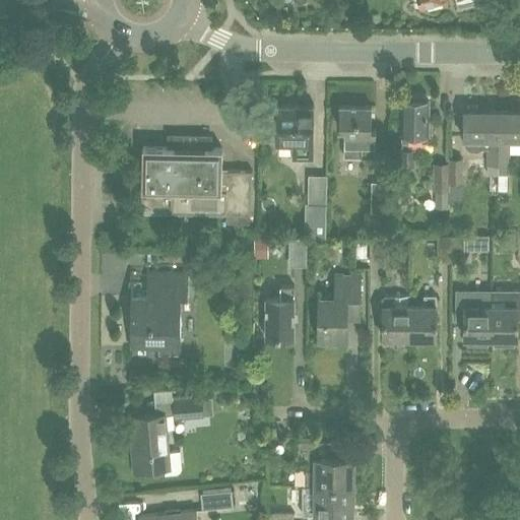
[(417,0),(419,5),(435,0),(456,0),(459,10),(489,3),(488,0),(417,0)]
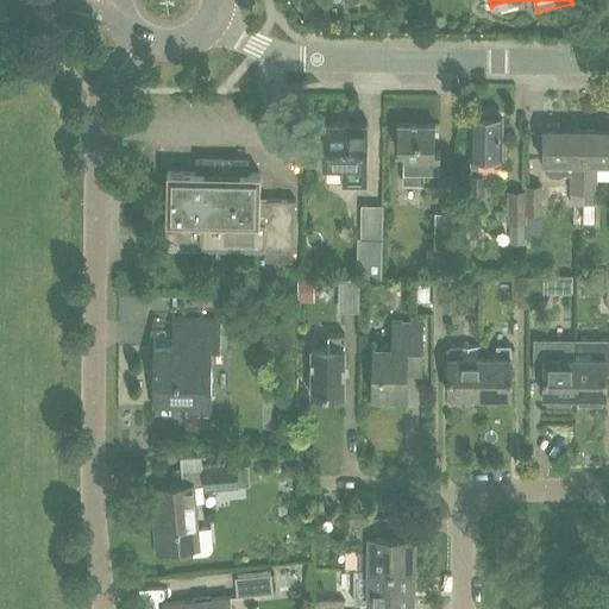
[(503,139),(501,139),(502,117),(471,115),(471,155),(470,167),(501,167),(501,156),(507,157),(507,144),(507,143),(506,142),(504,140),(503,139)]
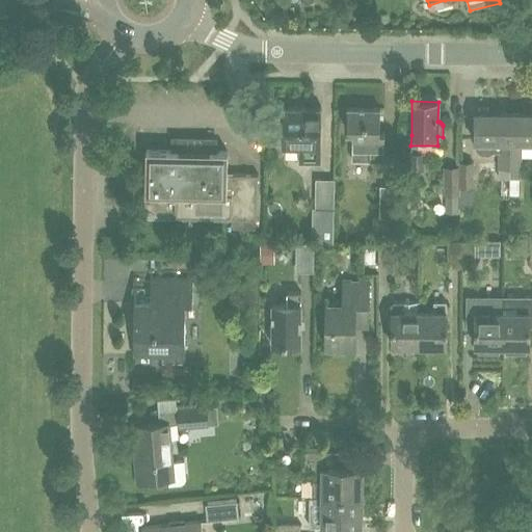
[(299,145),(299,162),(319,162),(320,107),(284,107),(283,145),(299,145)]
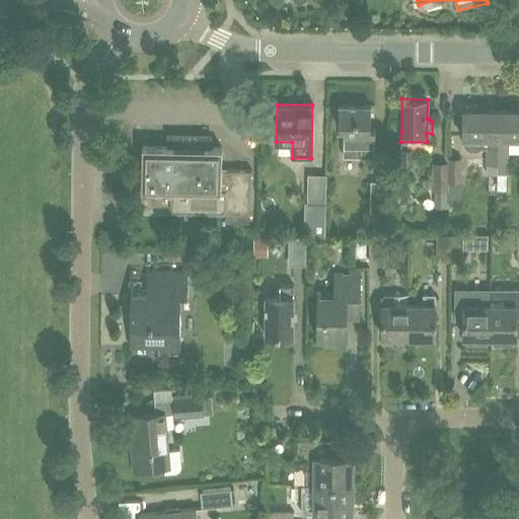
[(339,128),(343,128),(343,157),(374,157),(374,128),(370,128),(370,105),(339,105),(339,128)]
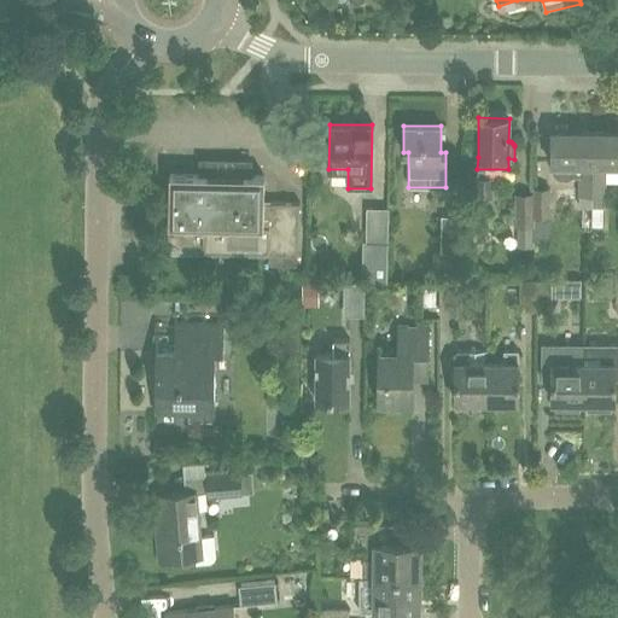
[(552,130),(552,164),(552,172),(554,176),(559,179),(569,180),(572,176),(578,178),(579,196),(579,207),(590,208),(590,196),(592,164),(592,130),(567,130),(567,126),(555,126),(555,130),(552,130)]
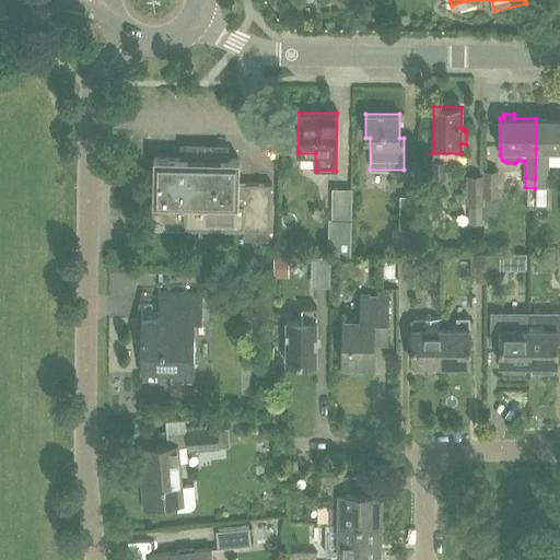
[(559,118),(536,118),(536,149),(535,177),(535,188),(536,188),(536,205),(547,205),(548,177),(549,177),(549,149),(559,149),(559,118)]
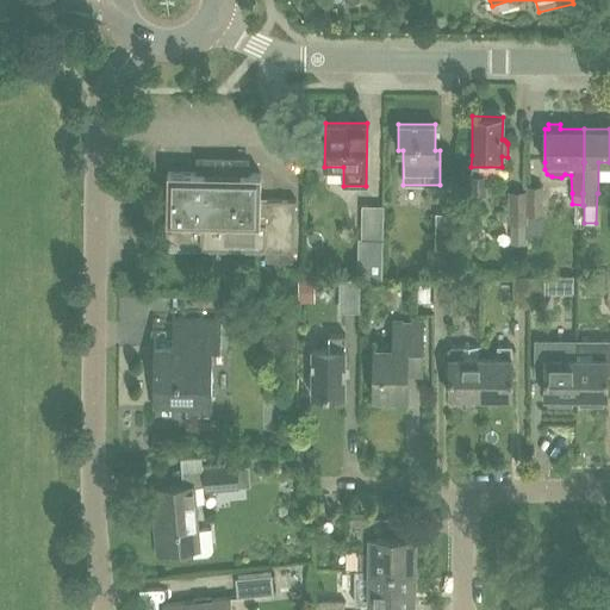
[(293,262),(293,250),(294,250),(296,199),(261,198),(261,174),(246,173),(246,166),(241,162),(235,161),(229,160),(216,159),(210,160),(205,162),(199,165),(199,172),(167,172),(166,248),(266,249),(266,262),(293,262)]
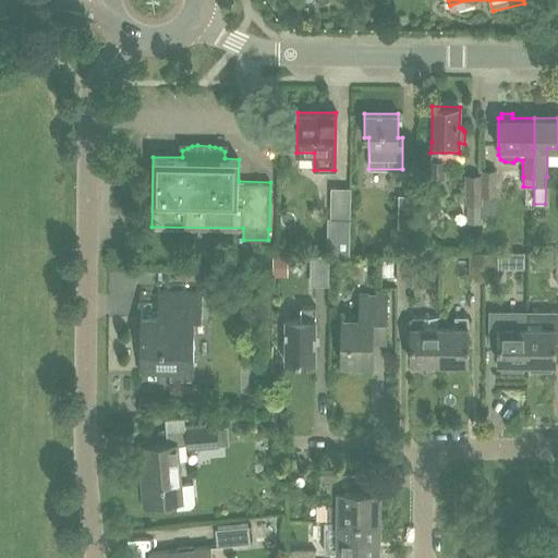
[(445,161),(429,160),(429,177),(445,177),(445,161)]
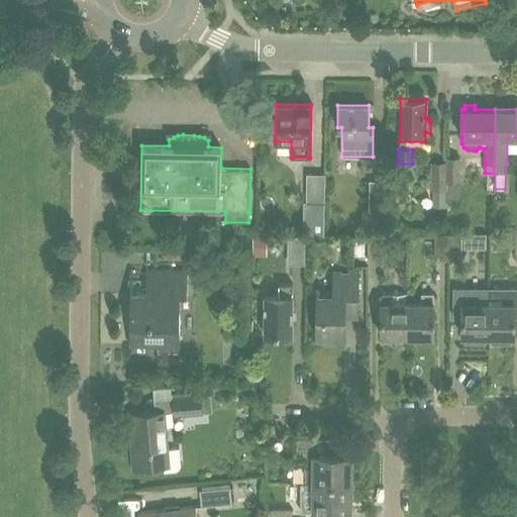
[(446,183),(460,183),(460,157),(446,157),(446,162),(446,183)]
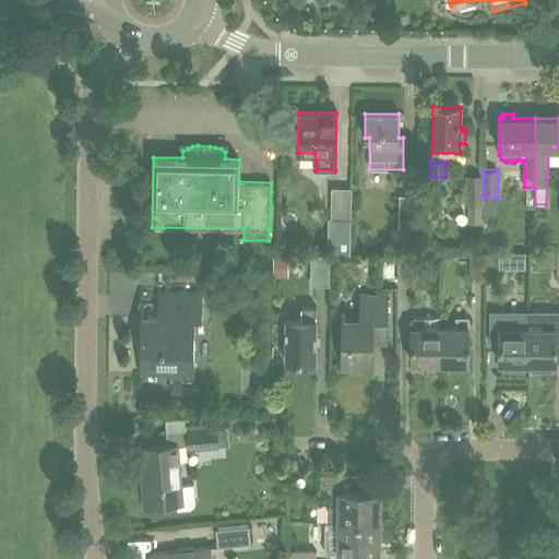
[(466,205),(483,205),(483,198),(483,175),(467,174),(466,205)]
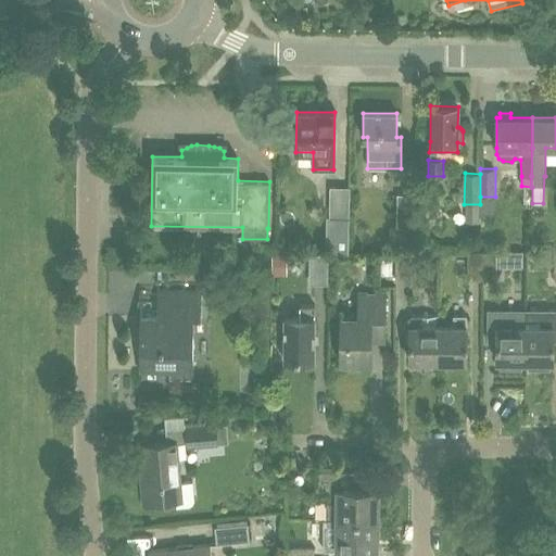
[(330,187),(329,217),(349,217),(349,187),(330,187)]
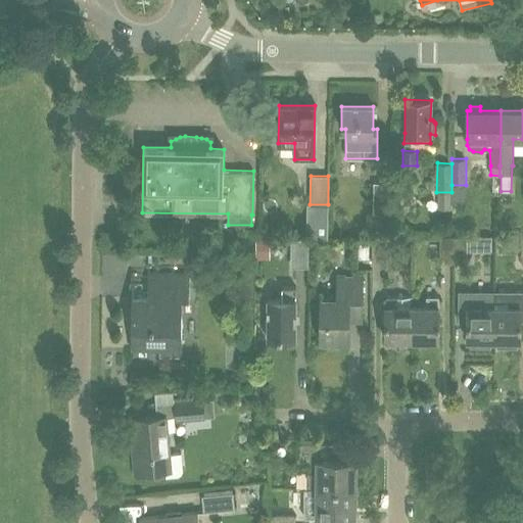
[(512,182),(512,199),(522,199),(521,181),(512,182)]
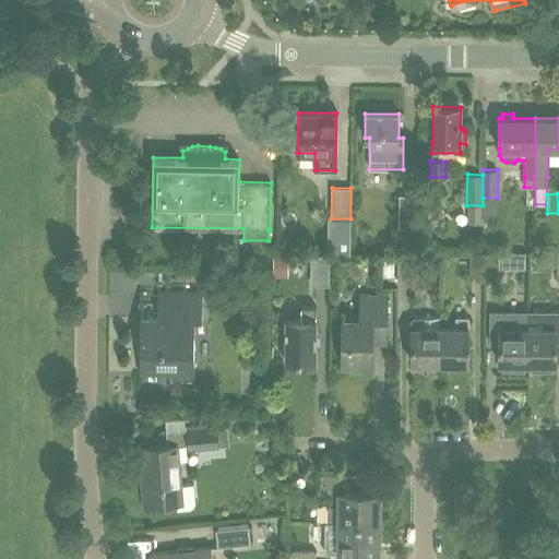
[(400,195),(400,226),(392,226),(392,240),(401,240),(415,240),(415,195),(400,195)]
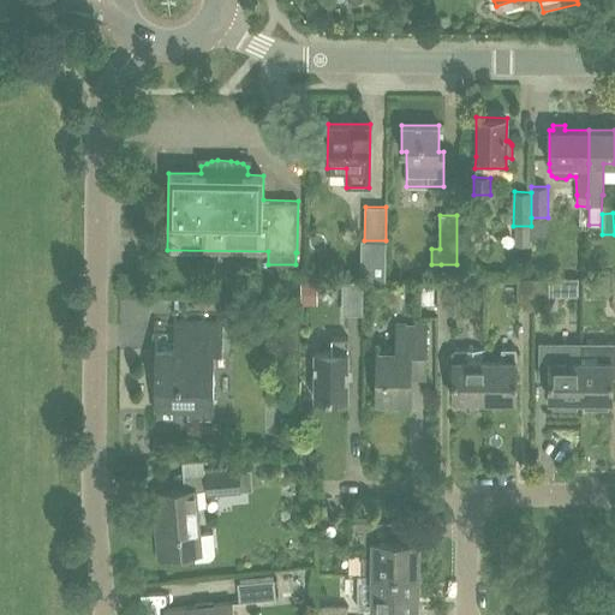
[(362,240),(360,279),(384,280),(386,240),(364,240),(362,240)]
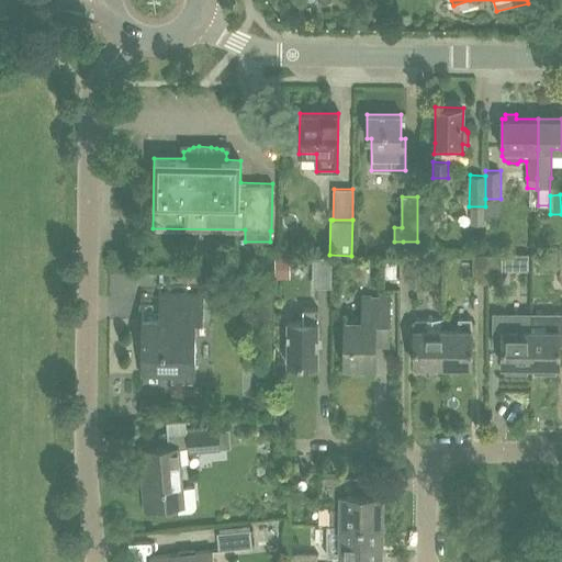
[(417,242),(403,242),(403,253),(417,253),(417,242)]
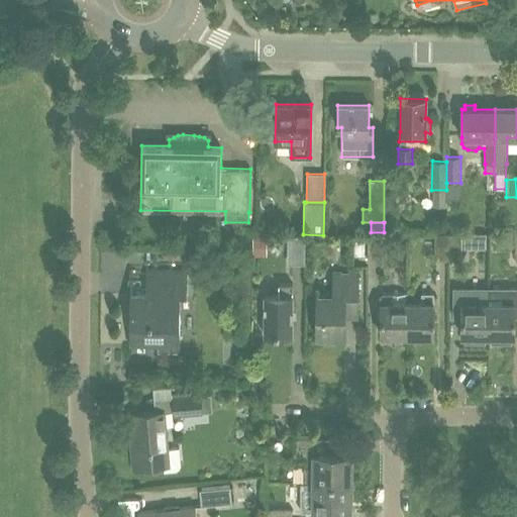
[(391,233),(368,234),(368,260),(382,261),(382,245),(391,245),(391,233)]
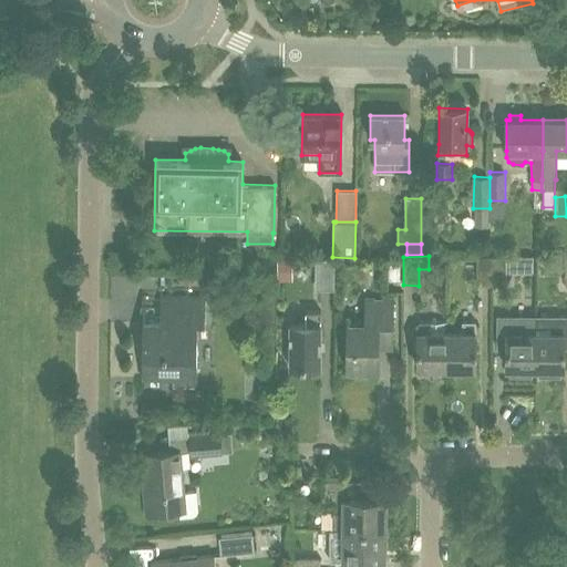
[(476,286),(491,286),(491,257),(477,257),(476,286)]
